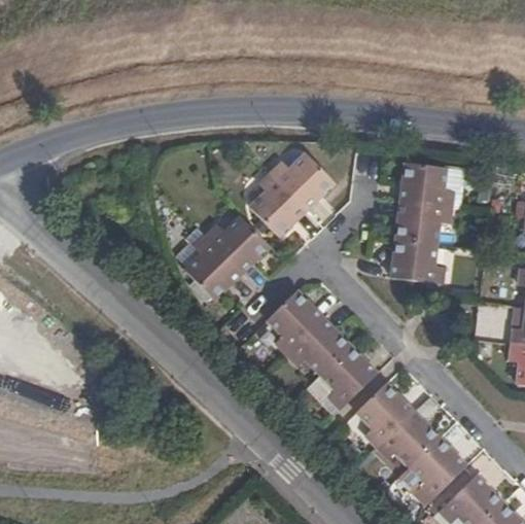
[(279,158),(266,169),(306,210),(316,200),(336,180),(303,149),(287,165),(279,158)]
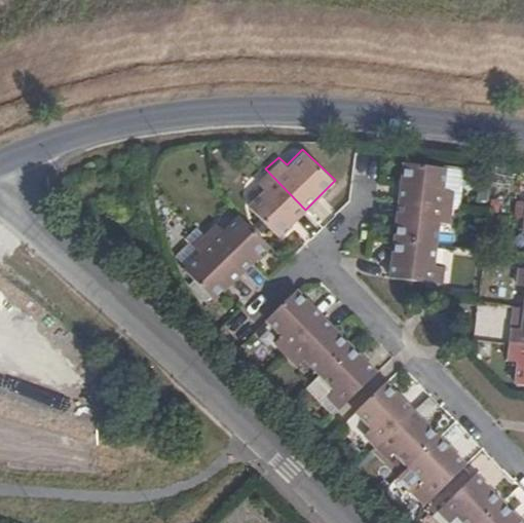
[(405,160),(402,186),(400,200),(450,207),(452,188),(445,187),(448,164),(405,160)]
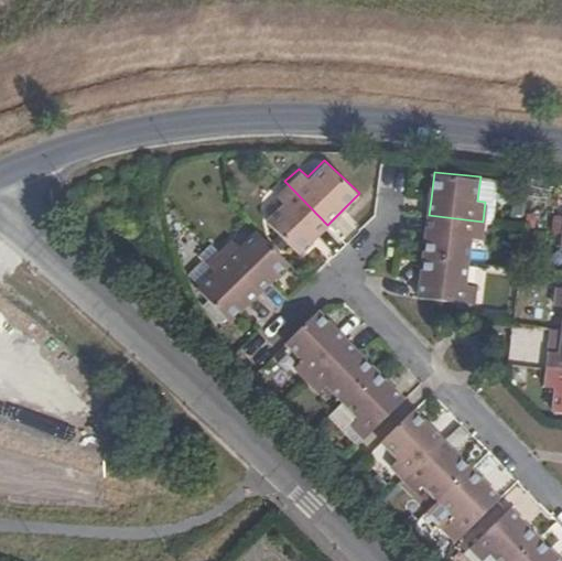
[(327,225),(284,181),(273,192),(281,201),(266,216),(299,252),(316,236),(327,225)]
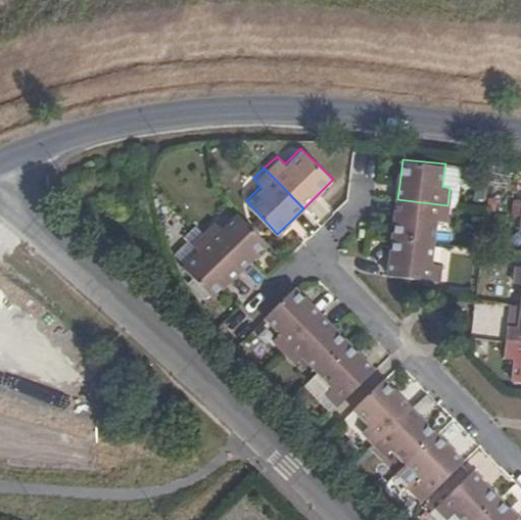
[(447,205),(397,199),(395,215),(393,237),(435,242),(437,219),(446,219),(447,205)]
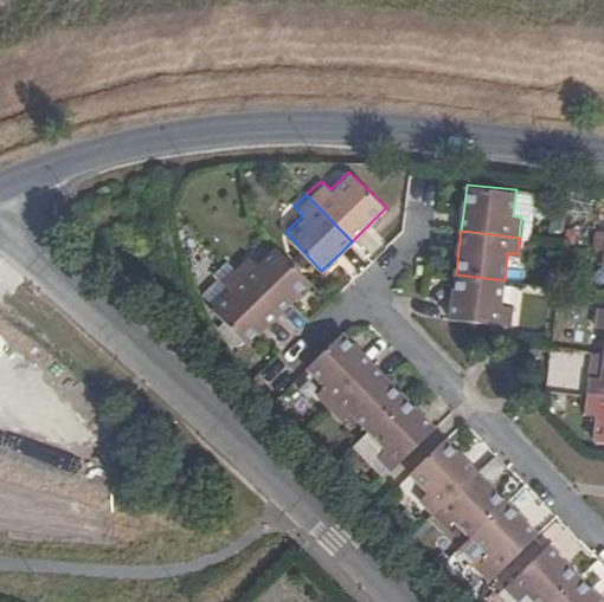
[(246,253),(231,267),(277,315),(289,303),(309,284),(271,246),(255,260),(246,253)]
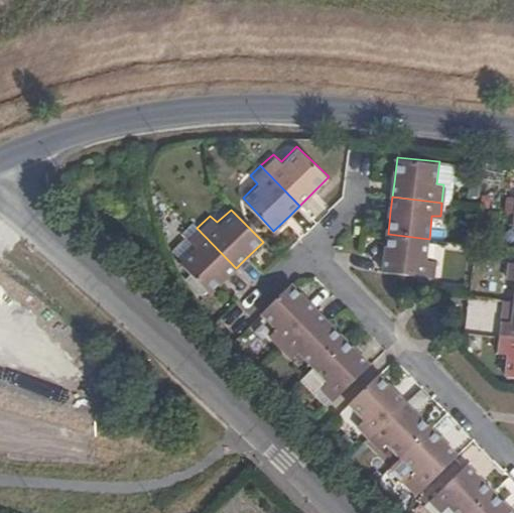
[(209,293),(226,277),(236,268),(197,228),(185,237),(193,245),(177,260),(209,293)]
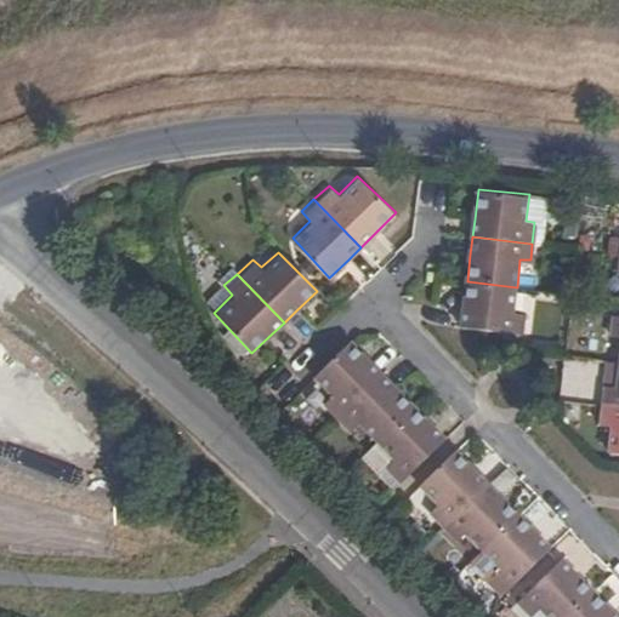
[(515,309),(517,287),(467,281),(465,309),(463,326),(480,329),(514,333),(515,309)]
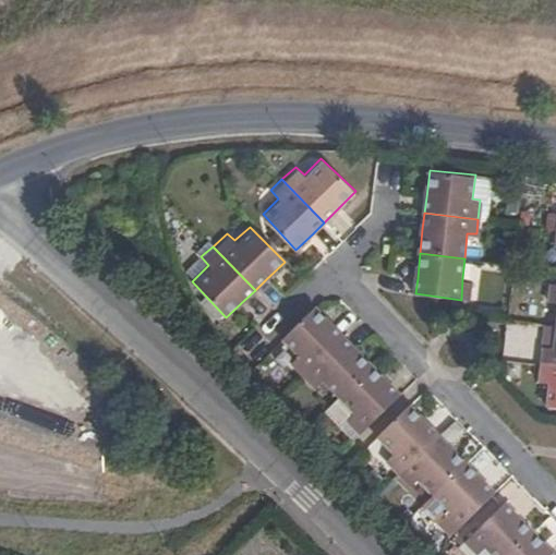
[(462,278),(461,300),(469,301),(472,280),(462,278)]
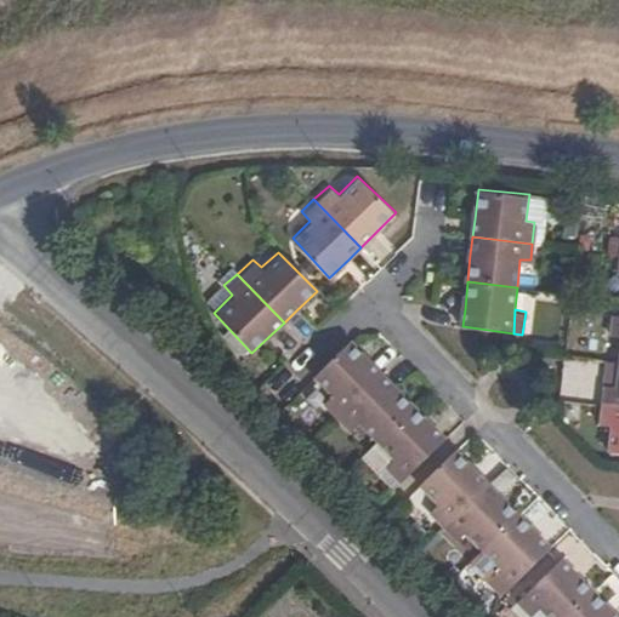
[(321,403),(338,420),(382,375),(370,363),(350,343),(313,378),(328,394),(321,403)]
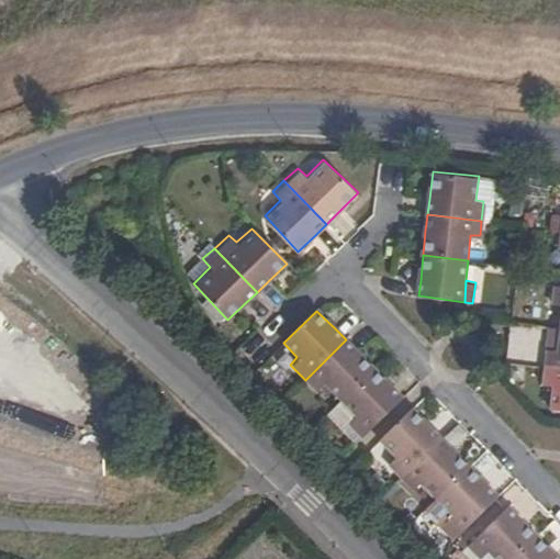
[(547,348),(544,366),(559,368),(559,335),(557,349),(547,348)]
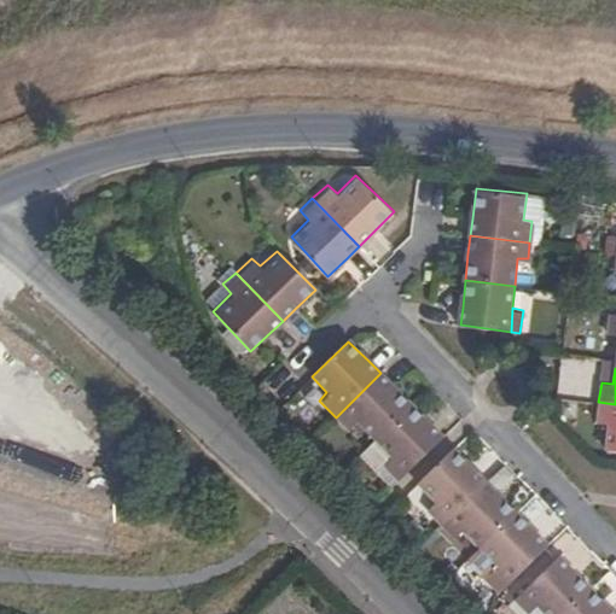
[(356,421),(375,442),(411,405),(393,385),(381,373),(336,417),(348,430),(356,421)]
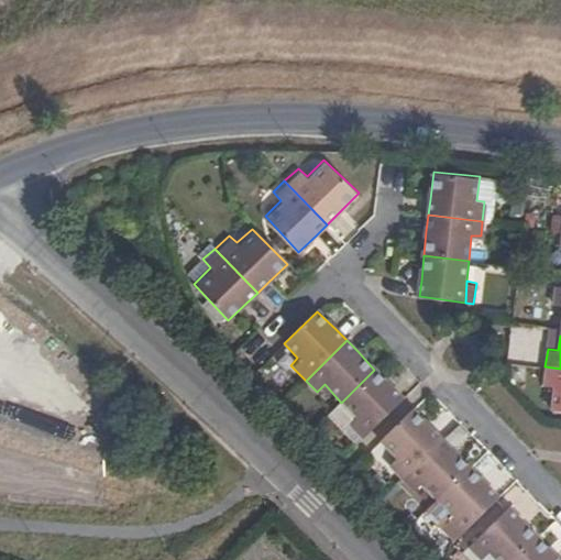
[(560,369),(545,366),(542,384),(554,386),(552,409),(560,409),(560,369)]
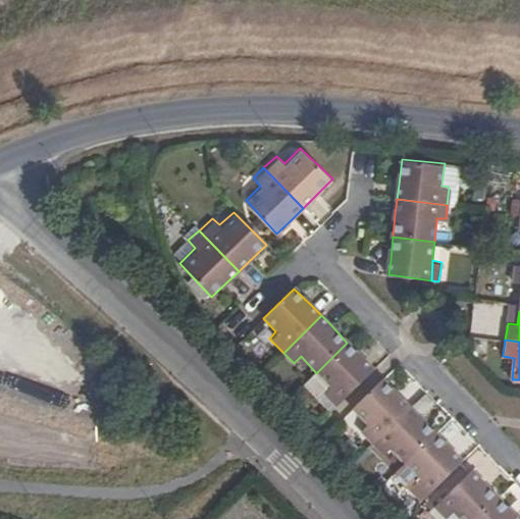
[(347,343),(316,373),(329,386),(323,394),(338,407),(374,370),(364,360),(347,343)]
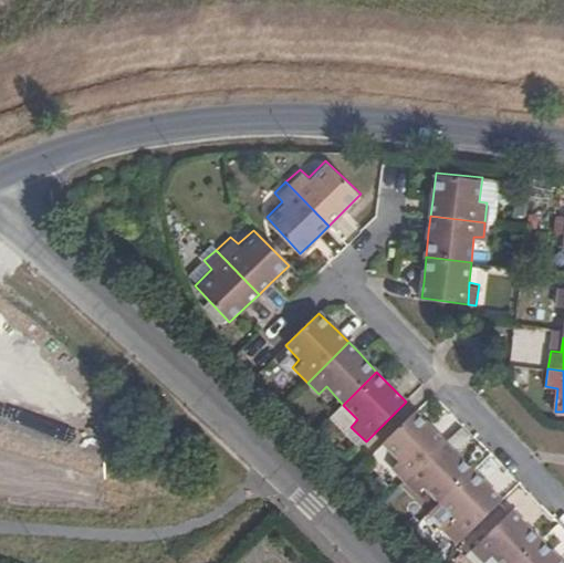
[(392,469),(404,481),(445,440),(442,438),(435,429),(416,412),(382,445),(398,462),(392,469)]
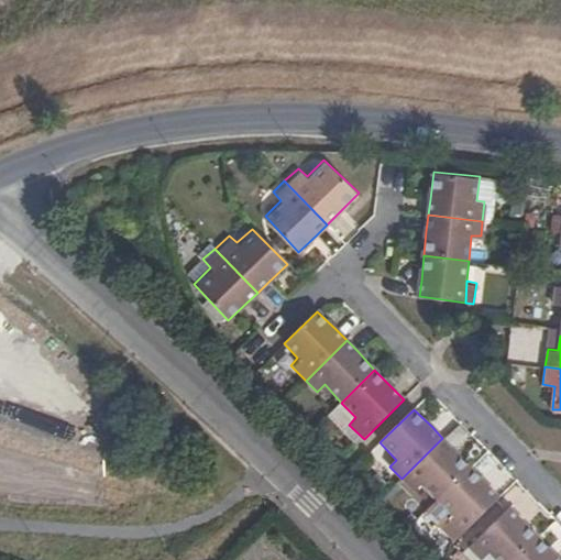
[(419,484),(437,502),(471,468),(453,449),(442,438),(402,479),(413,490),(419,484)]
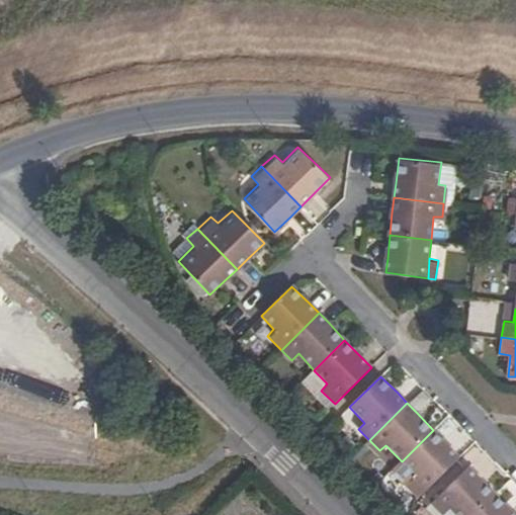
[(410,483),(423,494),(459,457),(449,446),(433,430),(402,461),(415,475),(410,483)]
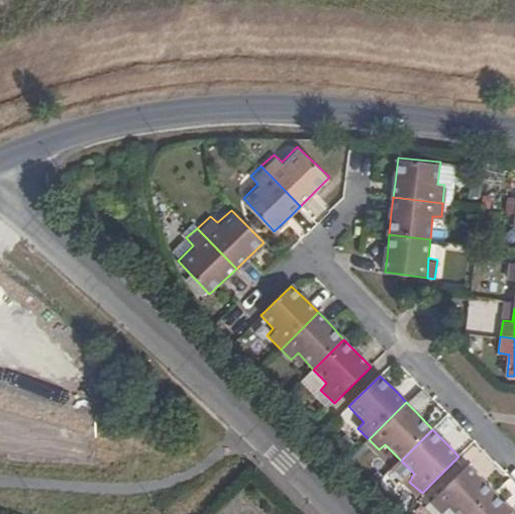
[(442,513),(449,508),(455,513),(473,513),(495,492),(479,476),(468,465),(430,502),(441,513),(442,513)]
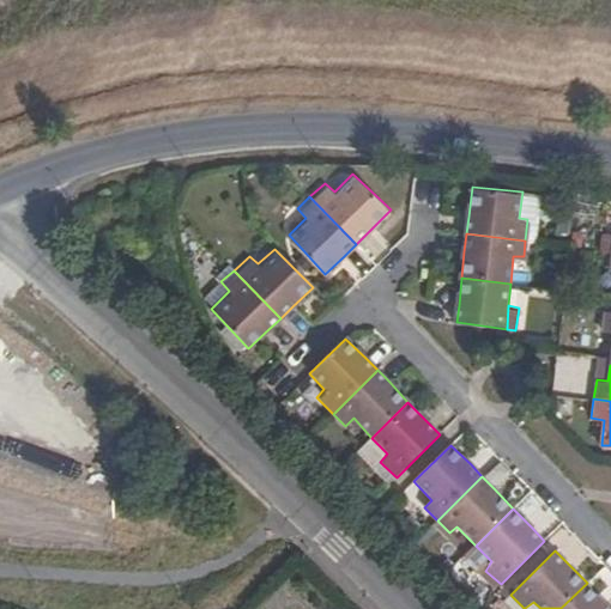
[(610,606),(606,602),(587,583),(561,608),(610,608),(610,606)]
